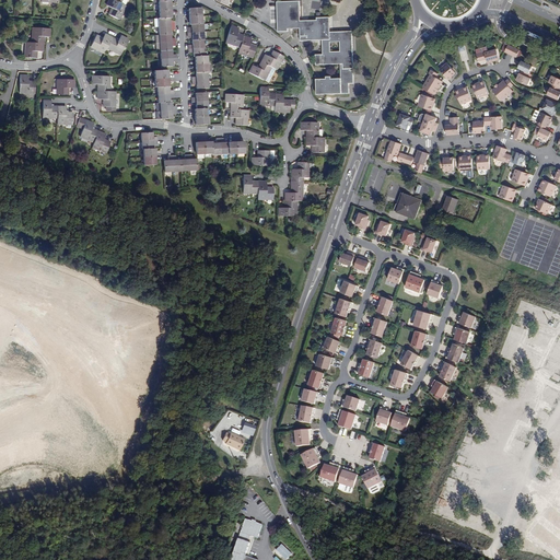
[(108,0),(106,6),(112,8),(108,14),(119,20),(126,6),(125,6),(127,0),(108,0)]
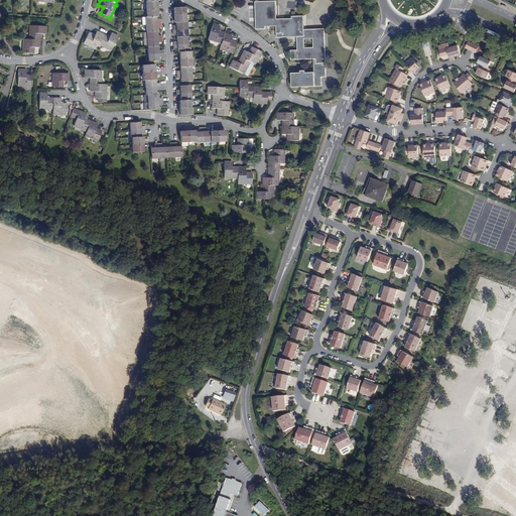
[(157,2),(156,0),(142,0),(143,3),(146,2),(147,17),(146,17),(146,32),(143,32),(144,40),(144,47),(147,47),(148,62),(159,61),(159,57),(163,57),(163,54),(162,50),(158,50),(158,47),(158,42),(162,42),(162,39),(162,35),(158,35),(158,31),(157,28),(161,28),(161,24),(161,20),(157,20),(157,17),(158,17),(158,9),(157,2)]
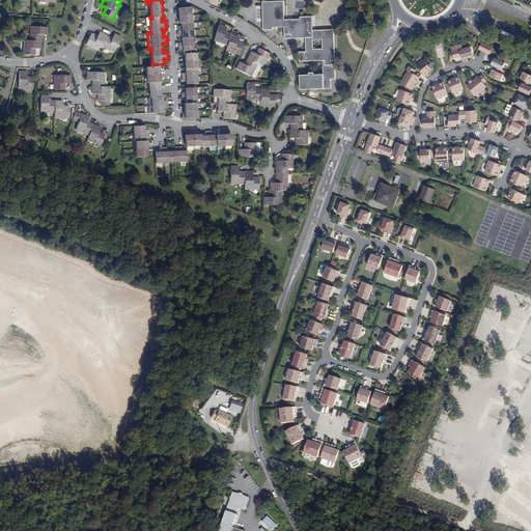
[(301,17),(301,20),(285,20),(284,1),(262,2),(264,30),(274,30),(273,27),(285,27),(285,39),(306,38),(307,52),(300,52),(300,61),(324,61),(324,75),(314,75),(314,73),(310,73),(310,75),(301,76),(301,90),(331,88),(331,80),(336,79),(335,67),(333,67),(333,65),(335,65),(334,30),(313,31),(312,17),(301,17)]
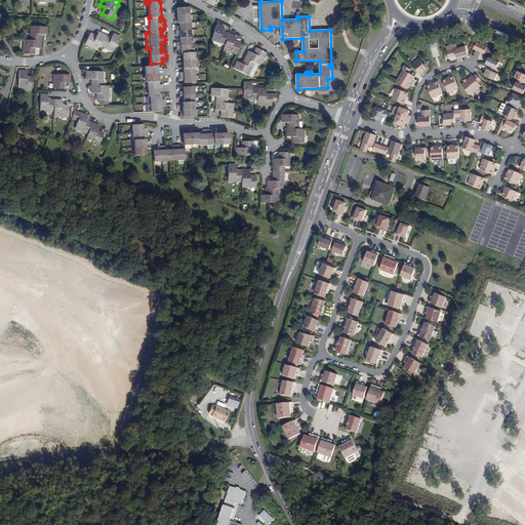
[(198,61),(194,61),(194,52),(192,52),(191,23),(189,23),(188,7),(177,8),(177,15),(177,24),(179,24),(179,26),(175,26),(175,30),(176,33),(179,33),(179,38),(180,42),(176,42),(176,46),(177,49),(180,49),(180,53),(183,53),(184,62),(184,69),(184,72),(179,73),(179,76),(180,79),(184,79),(185,83),(196,83),(195,68),(198,68),(198,61)]
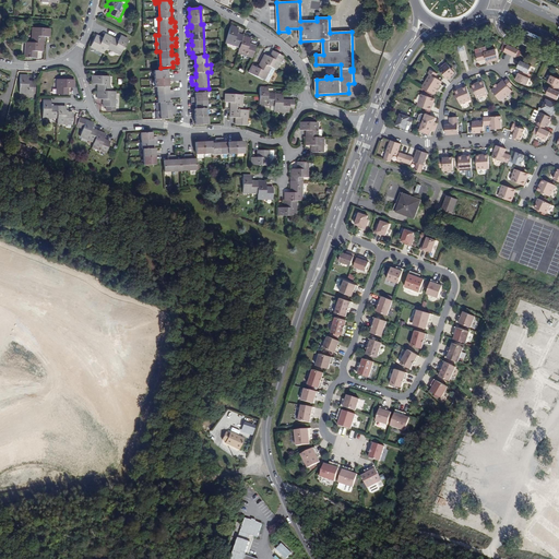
[(238,28),(230,26),(225,43),(239,47),(238,52),(252,58),(256,46),(249,44),(251,38),(237,34),(238,28)]
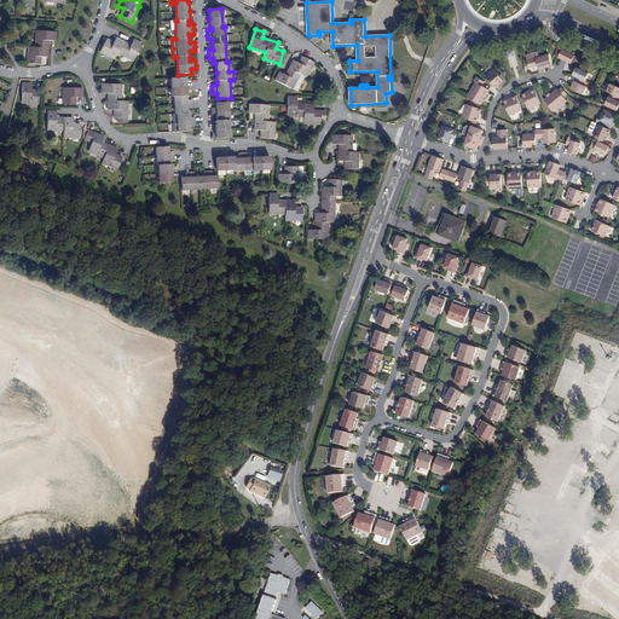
[(55,41),(56,32),(36,30),(36,47),(29,47),(28,64),(40,64),(41,57),(47,57),(48,41),(55,41)]
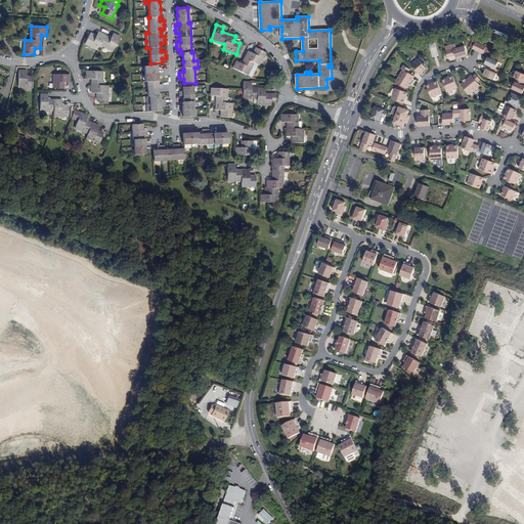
[(113,51),(120,37),(113,34),(111,39),(97,33),(95,38),(89,35),(85,44),(97,50),(100,45),(113,51)]
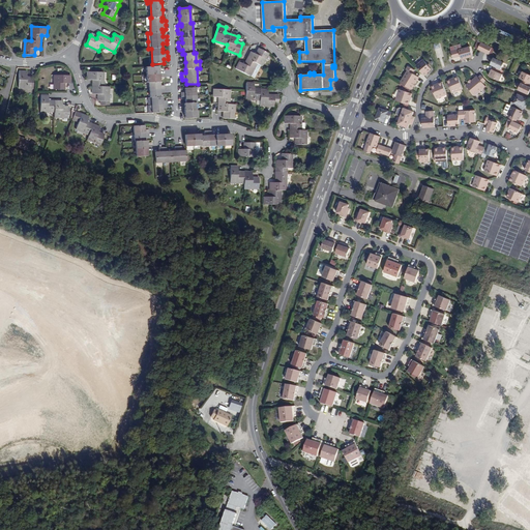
[(477,49),(484,53),(488,46),(481,42),(477,49)]
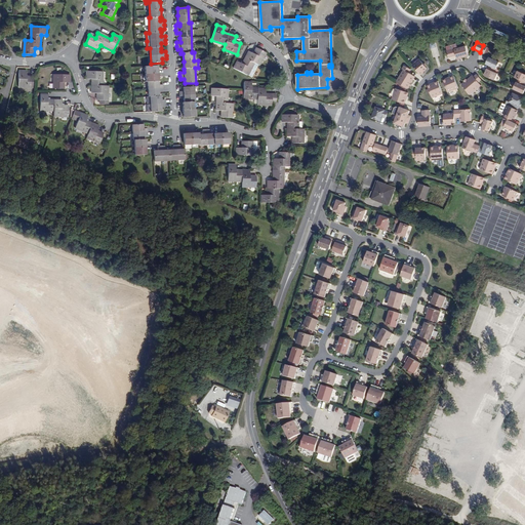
[(466,46),(447,51),(449,57),(456,55),(457,59),(469,56),(466,46)]
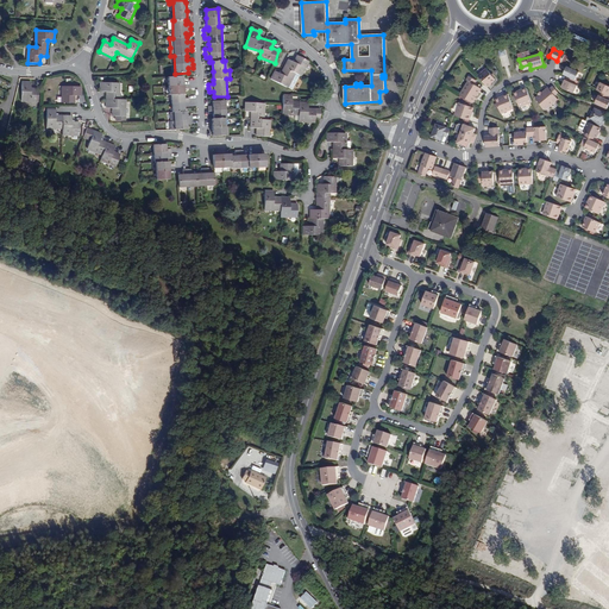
[(295,74),(299,76),(301,76),(308,61),(297,56),(294,62),(288,60),(281,74),(275,71),(271,79),(288,88),(289,83),(295,74)]
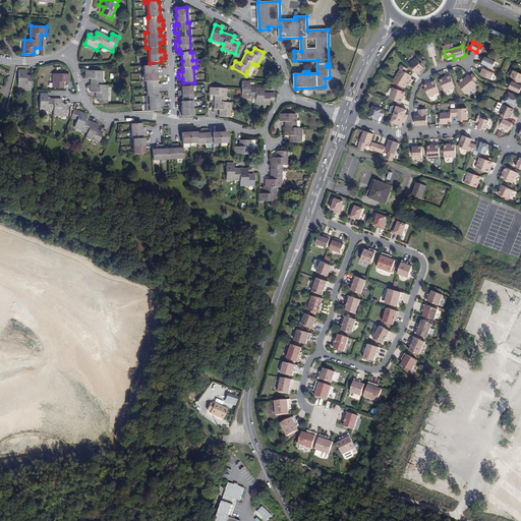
[(481,63),(493,68),(496,62),(485,57),(481,63)]
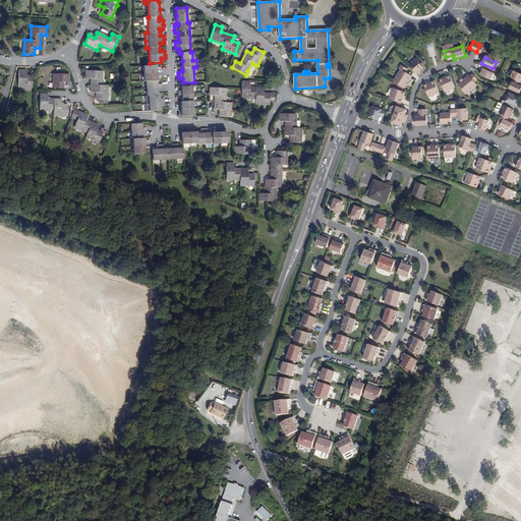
[(423,67),(415,58),(408,64),(416,74),(420,71),(419,71),(423,67)]
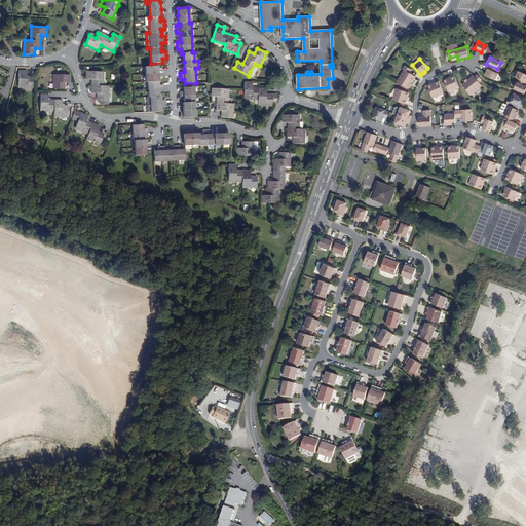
[(148,82),(149,97),(150,97),(151,105),(148,105),(147,105),(148,112),(162,112),(162,108),(166,107),(165,104),(165,100),(161,101),(161,97),(160,97),(159,92),(163,91),(163,88),(163,85),(159,85),(159,81),(158,74),(158,66),(146,67),(146,82),(148,82)]
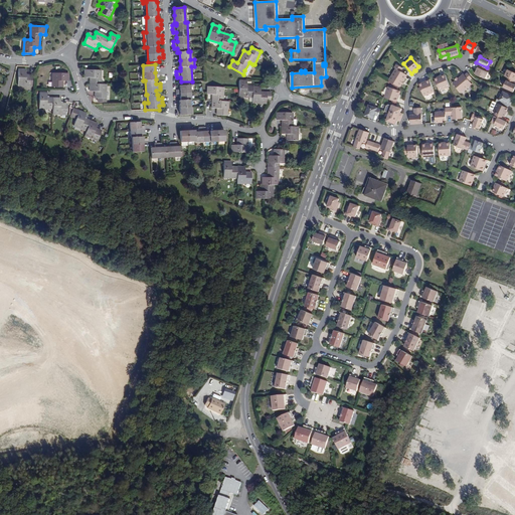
[(388,80),(399,88),(402,83),(403,81),(407,75),(400,71),(402,67),(396,64),(394,67),(395,68),(388,80)]
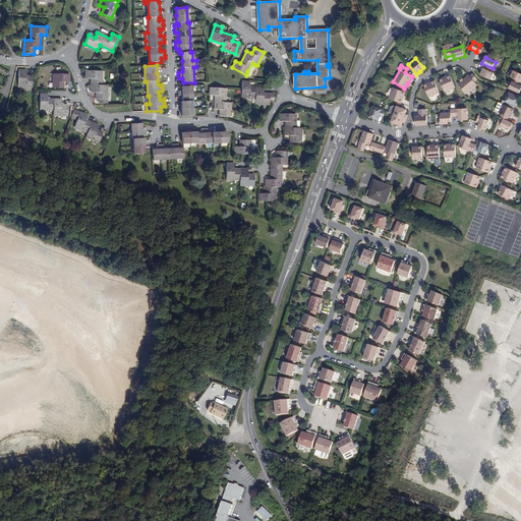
[(493,68),(485,65),(480,75),(490,80),(494,73),(490,71),(493,68)]
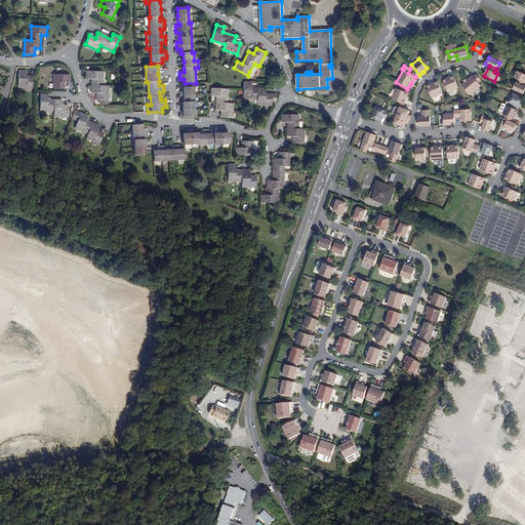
[(27,71),(18,71),(18,87),(33,88),(33,77),(26,77),(27,71)]
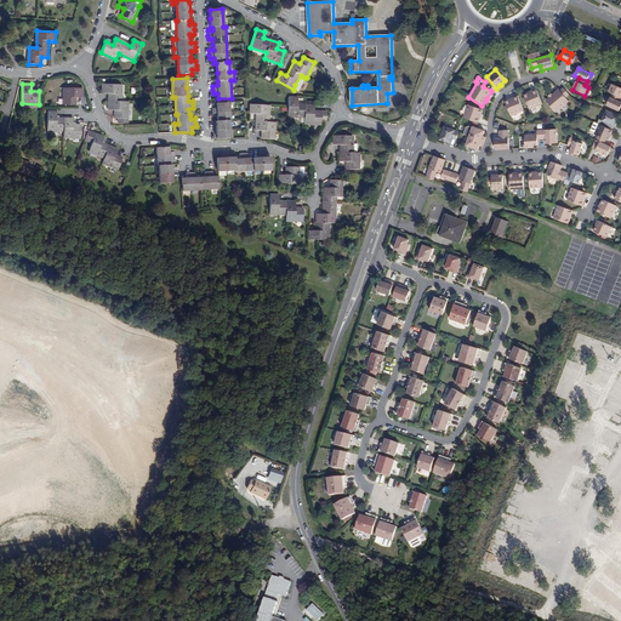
[(121,85),(103,84),(102,93),(109,93),(108,110),(115,110),(115,119),(127,119),(127,102),(121,102),(121,85)]
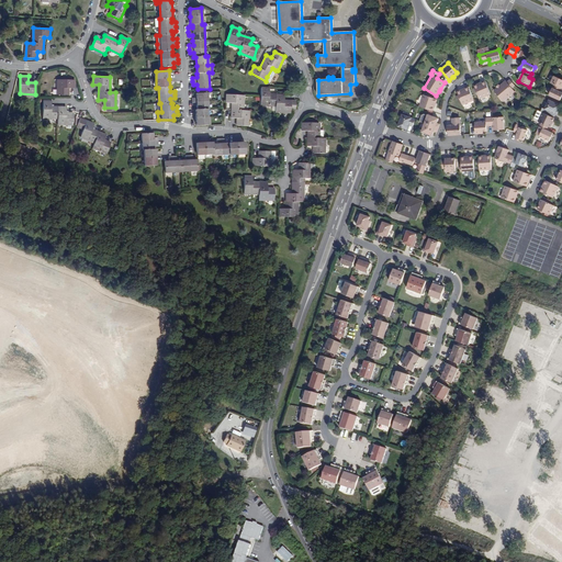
[(554,85),(561,88),(561,87),(561,79),(554,76),(551,82),(554,85)]
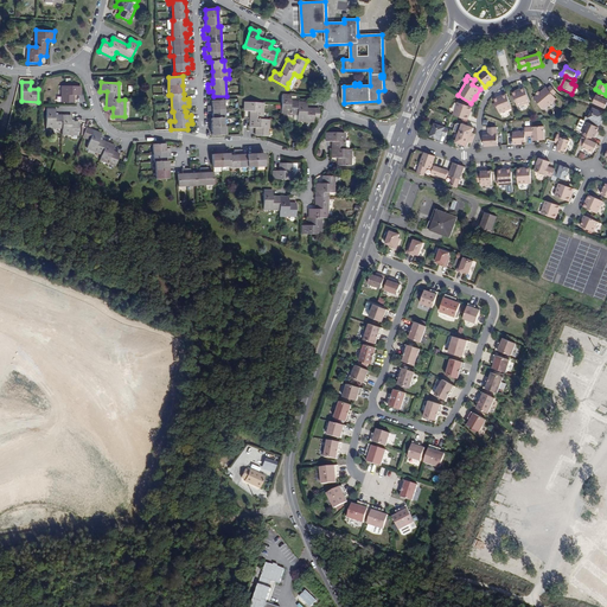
[(81,87),(62,87),(62,103),(74,103),(74,95),(81,96),(81,87)]
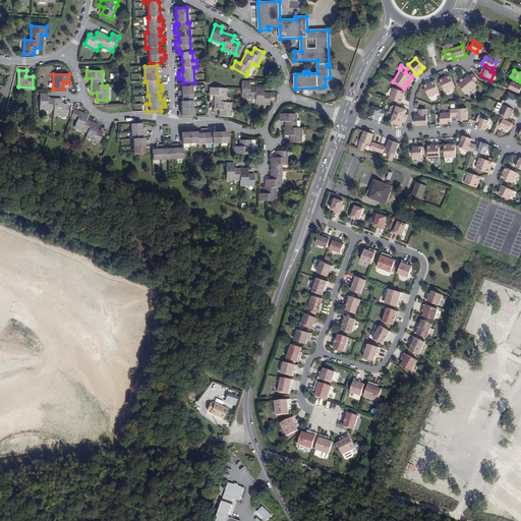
[(472,74),(470,76),(468,74),(458,84),(466,95),(477,84),(475,82),(477,79),(472,74)]
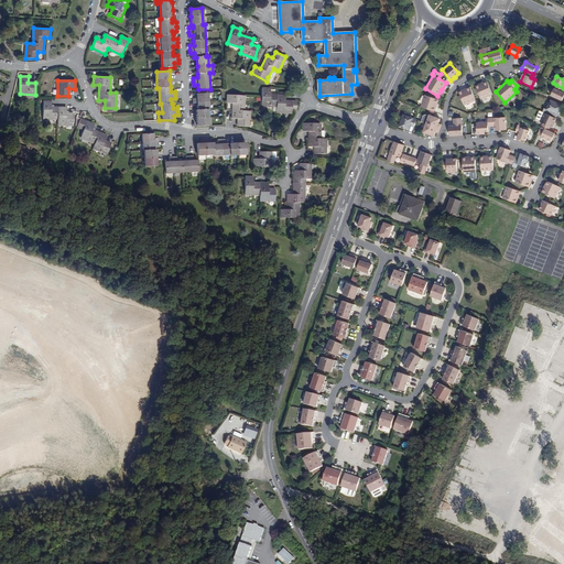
[(479,85),(476,86),(477,88),(479,94),(481,99),(492,95),(487,82),(484,83),(484,84),(480,86),(479,85)]
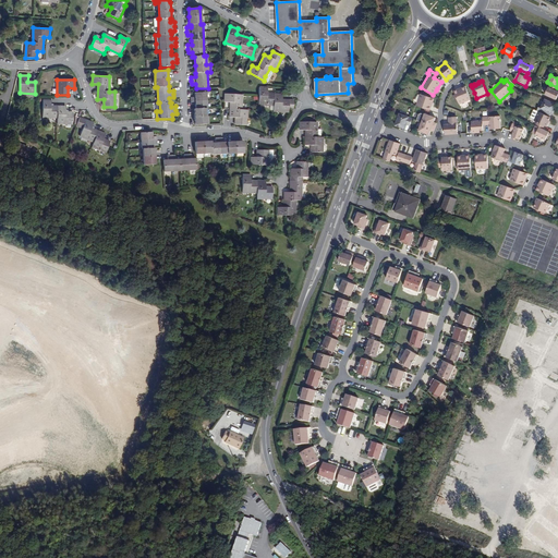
[(557,87),(550,84),(545,95),(556,99),(557,96),(557,92),(556,92),(557,87)]
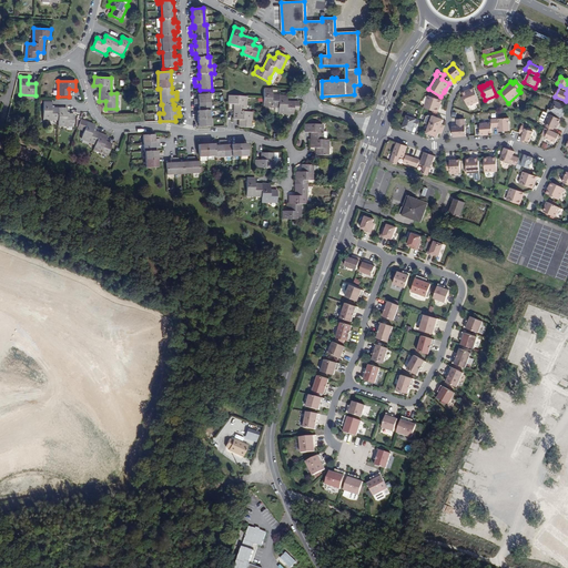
[(466,91),(462,92),(467,105),(479,101),(474,88),(469,89),(470,91),(466,92),(466,91)]
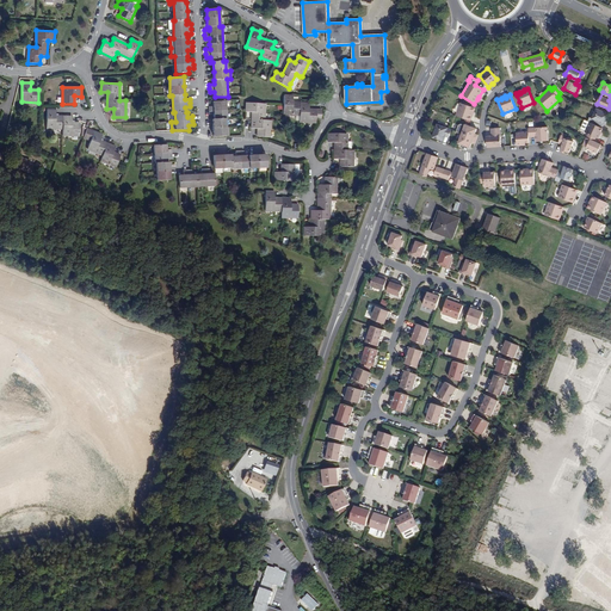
[(316,119),(321,119),(321,111),(316,111),(312,110),(309,110),(309,103),(292,103),(294,96),(284,96),(284,105),(283,115),(300,116),(300,122),(316,122),(316,119)]
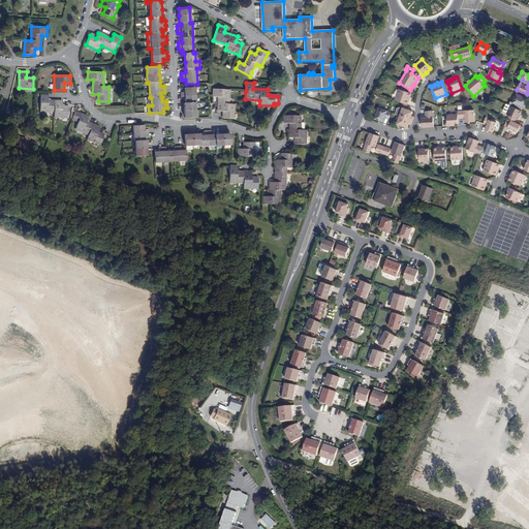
[(184,112),(185,119),(196,118),(195,102),(196,102),(195,87),(185,88),(185,92),(181,92),(181,96),(181,99),(185,99),(186,103),(184,103),(184,112)]
